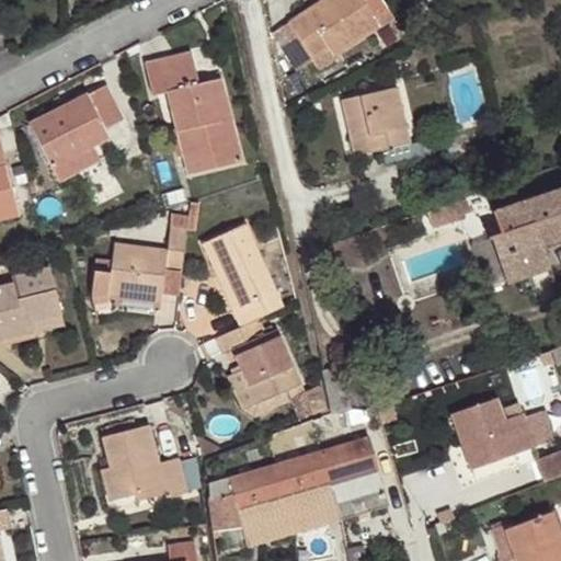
[(389,8),(384,0),(344,0),(342,1),(325,12),(319,3),(290,23),(315,57),(330,46),(336,54),(380,24),(376,18),(389,8)]
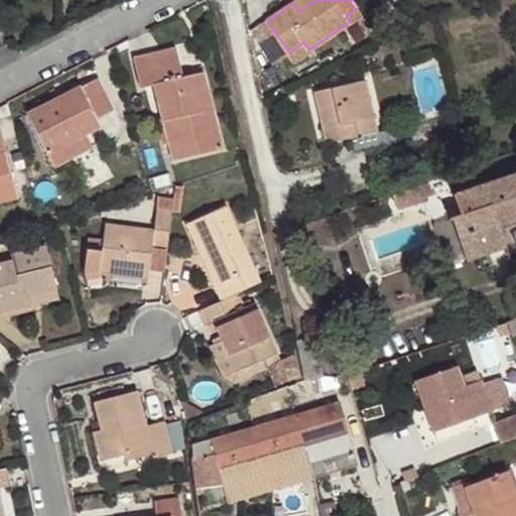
[(299,11),(314,1),(313,0),(297,0),(293,3),(299,11)]
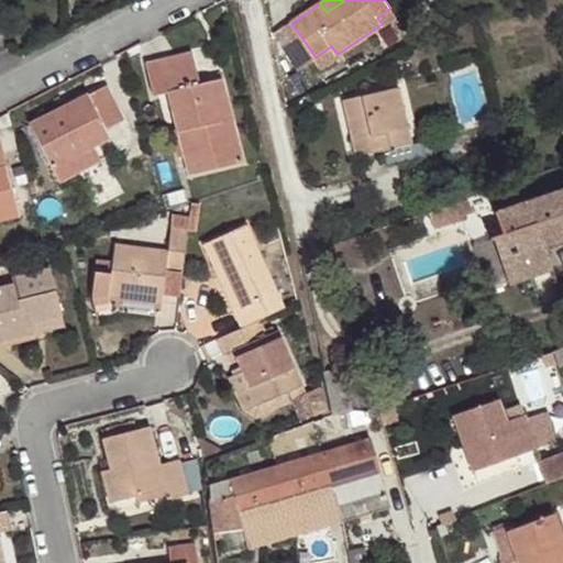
[(222,120),(212,80),(200,84),(192,53),(147,64),(156,95),(169,91),(179,131),(196,128),(201,148),(185,153),(190,174),(244,161),(233,117),(222,120)]
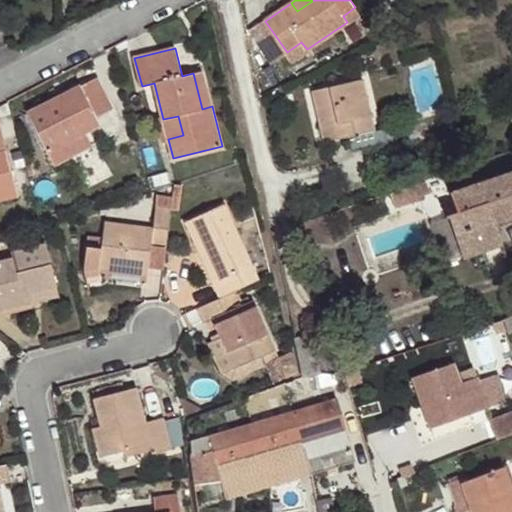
[(203,71),(193,73),(202,109),(212,106),(203,71)]
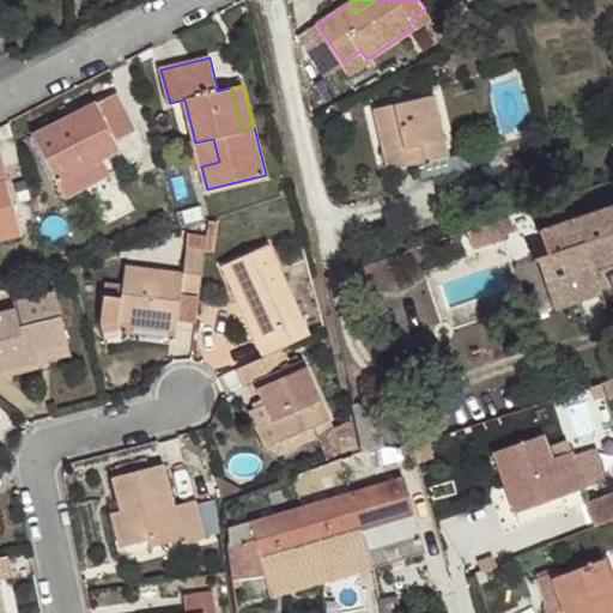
[(96,162),(102,158),(120,149),(116,139),(135,129),(115,93),(34,135),(60,184),(97,164),(96,162)]
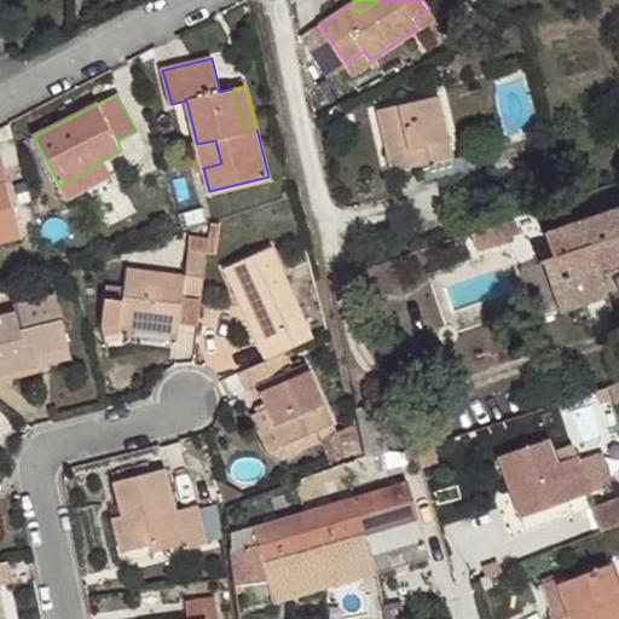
[(439,97),(387,108),(392,128),(382,131),(392,172),(421,166),(431,163),(435,181),(470,174),(467,155),(453,157),(439,97)]
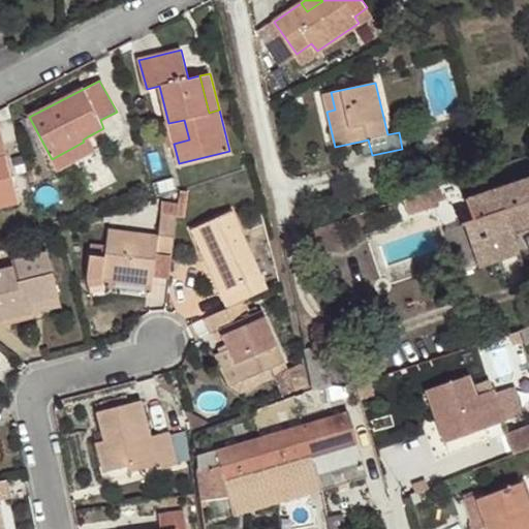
[(335,110),(331,92),(322,94),(327,112),(335,110)]
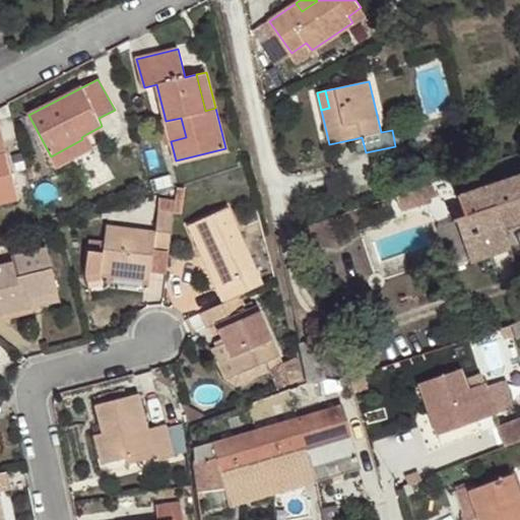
[(181,118),(166,121),(171,141),(186,137),(181,118)]
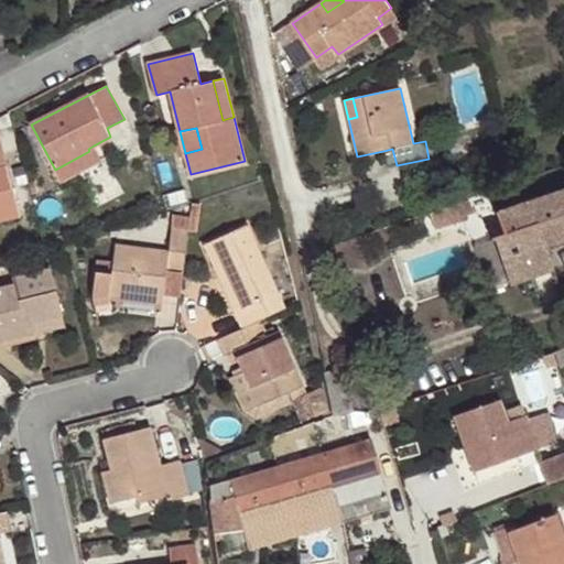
[(101,160),(94,145),(88,149),(89,151),(55,170),(61,181),(101,160)]
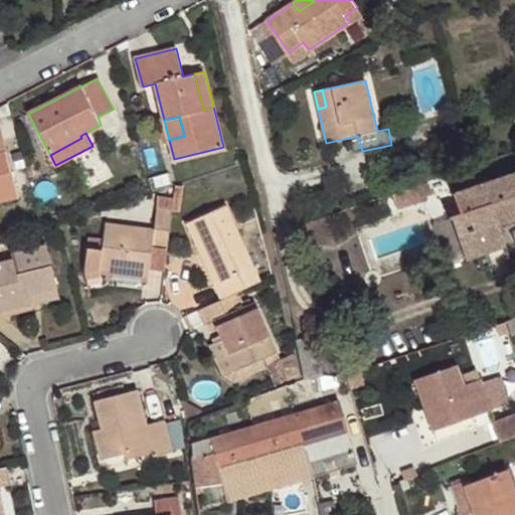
[(354,153),(362,151),(358,136),(350,138),(354,153)]
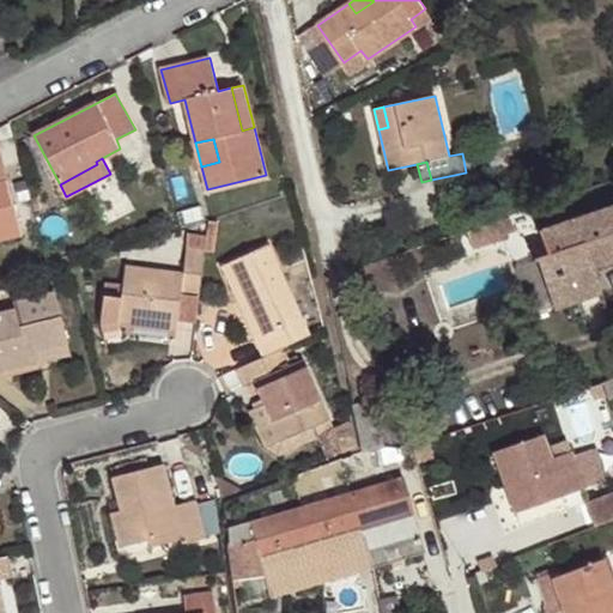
[(0,234),(20,230),(8,180),(0,181),(0,234)]
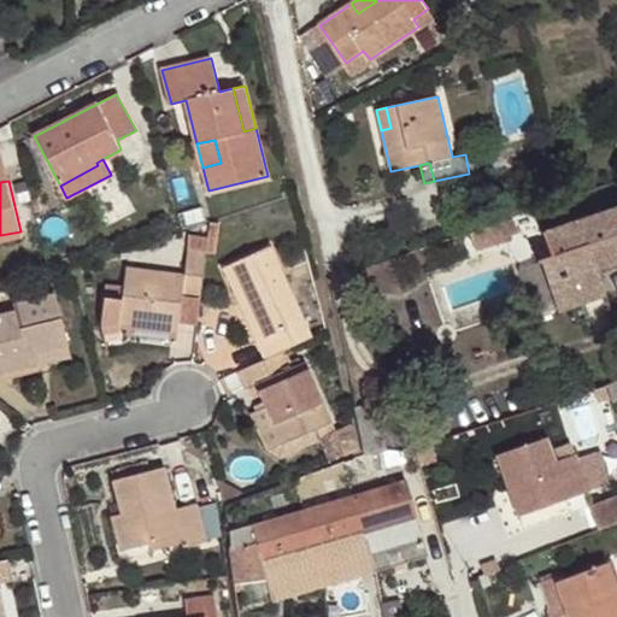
[(616,206),(544,231),(552,254),(565,294),(601,282),(599,270),(616,263),(616,206)]
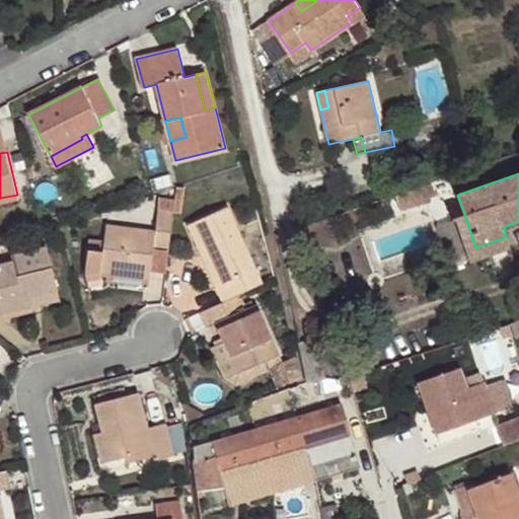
[(388,179),(394,196),(412,190),(405,174),(388,179)]
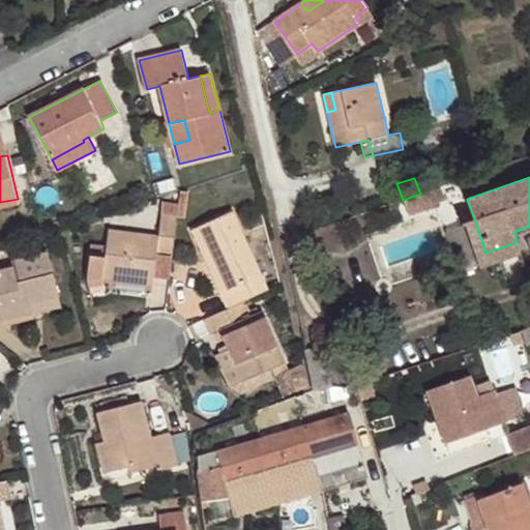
[(0,208),(20,204),(18,199),(0,202),(0,208)]
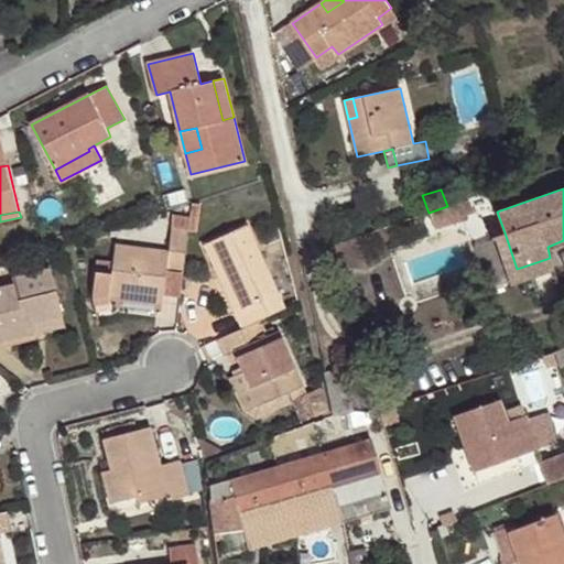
[(184,274),(192,218),(174,216),(169,252),(117,245),(112,274),(97,272),(94,292),(95,299),(96,304),(110,301),(109,295),(110,290),(163,297),(164,292),(167,272),(184,274)]
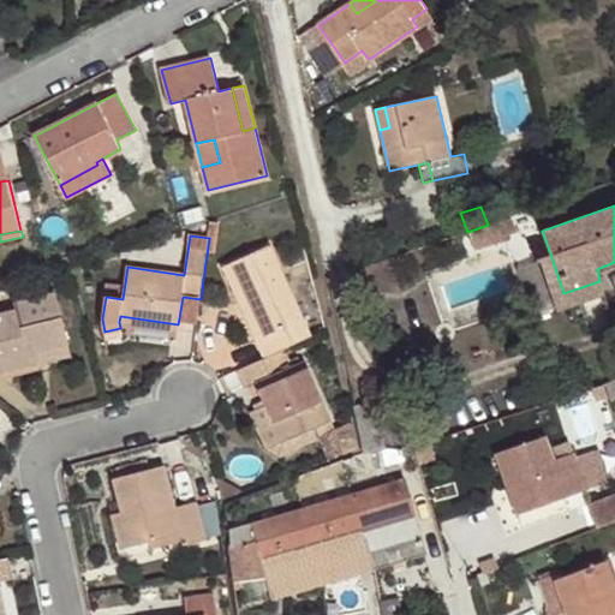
[(286,347),(312,336),(270,245),(224,267),(239,303),(248,299),(264,335),(256,339),(264,358),(286,347)]
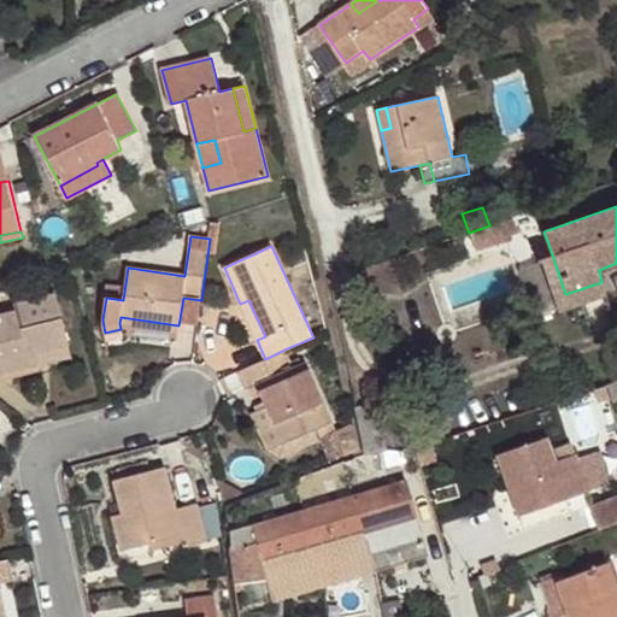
[(565,294),(552,254),(542,258),(559,310),(605,294),(601,282),(565,294)]
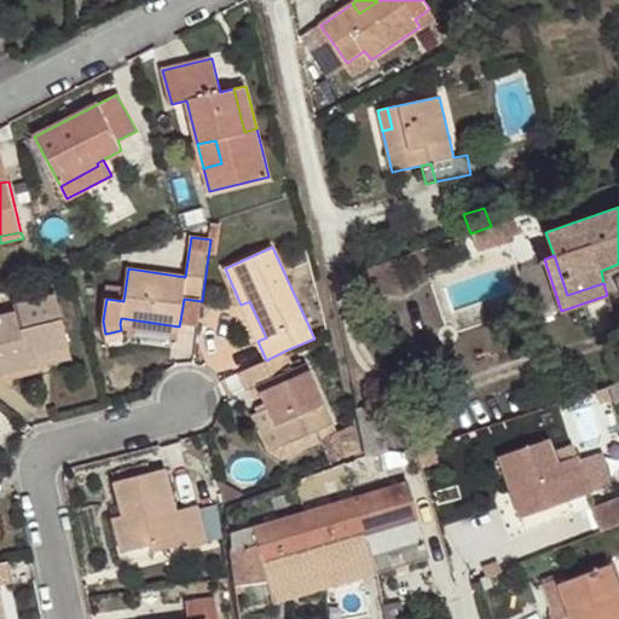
[(0,317),(0,374),(39,364),(35,352),(68,345),(56,296),(15,305),(17,313),(0,317)]
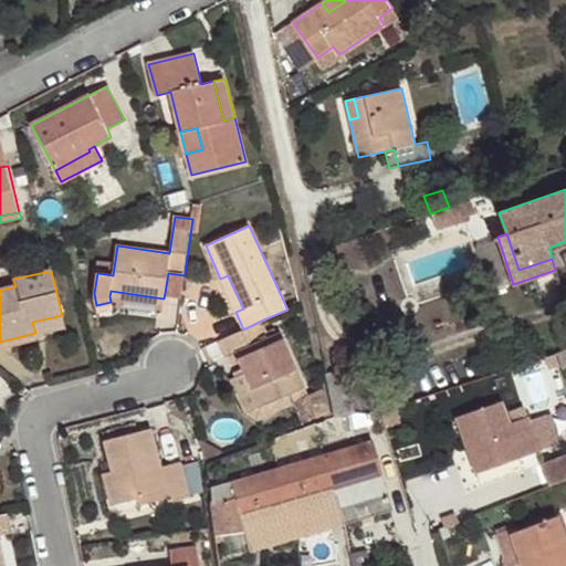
[(165,293),(182,296),(185,275),(168,273),(165,293)]
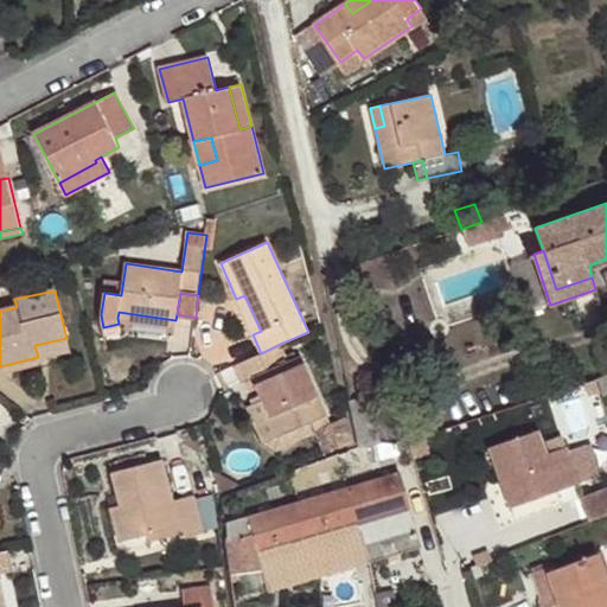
[(244,295),(236,299),(253,334),(261,331),(244,295)]
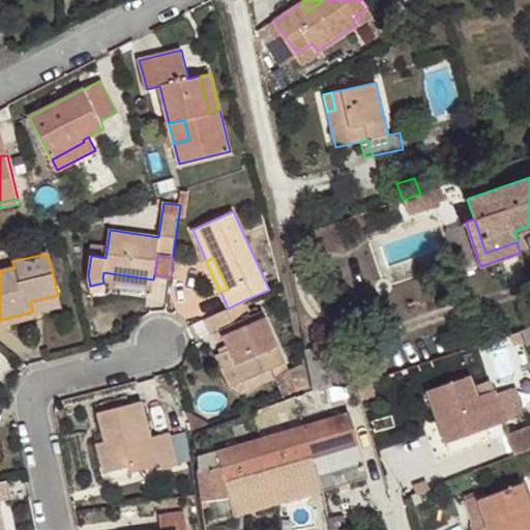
[(104,272),(102,277),(152,285),(153,280),(104,272)]
